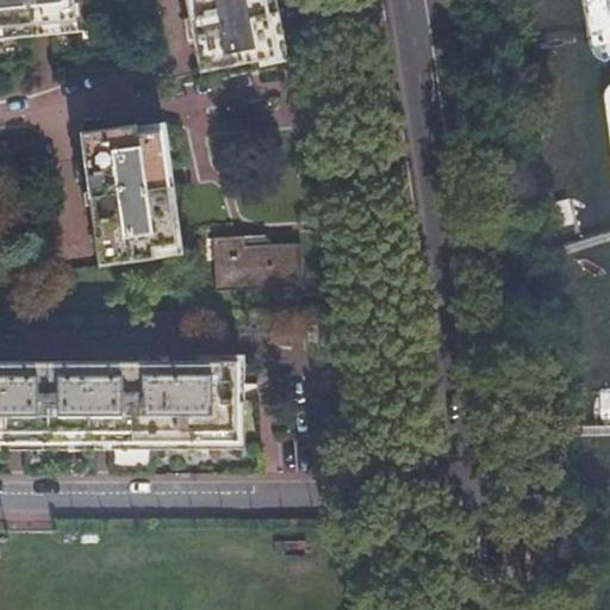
[(0,0),(0,31),(78,23),(74,0),(0,0)]
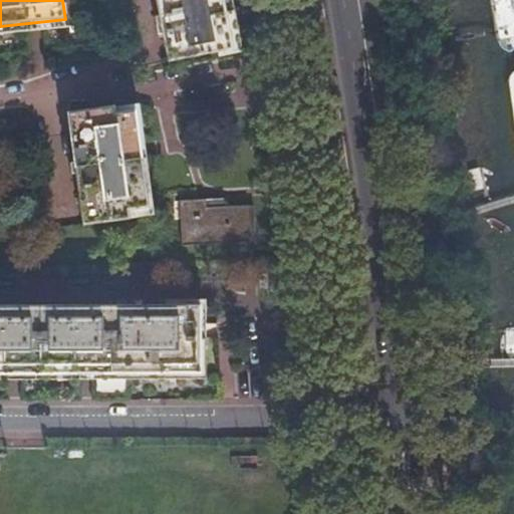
[(156,0),(159,11),(155,12),(159,35),(164,34),(169,60),(236,48),(226,0),(156,0)]
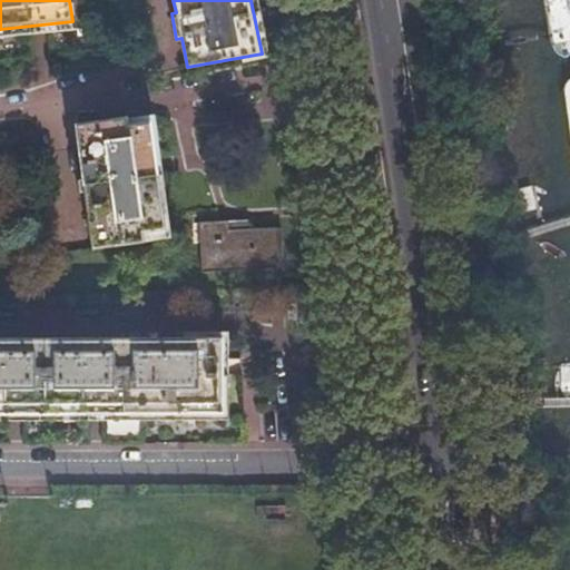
[(126,119),(77,126),(94,248),(143,242),(143,233),(164,229),(151,126),(127,128),(126,119)]
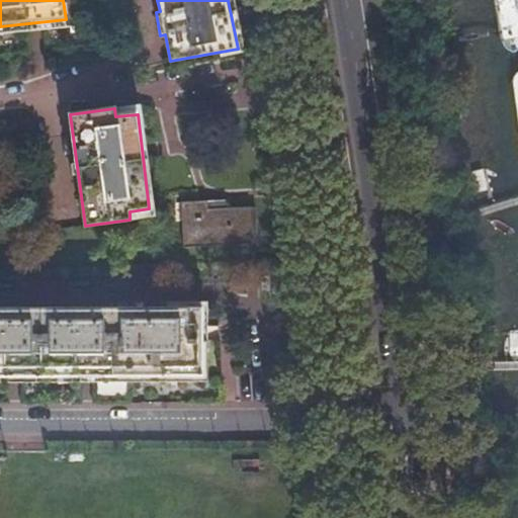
[(206,199),(181,202),(185,247),(252,242),(248,202),(207,207),(206,199)]
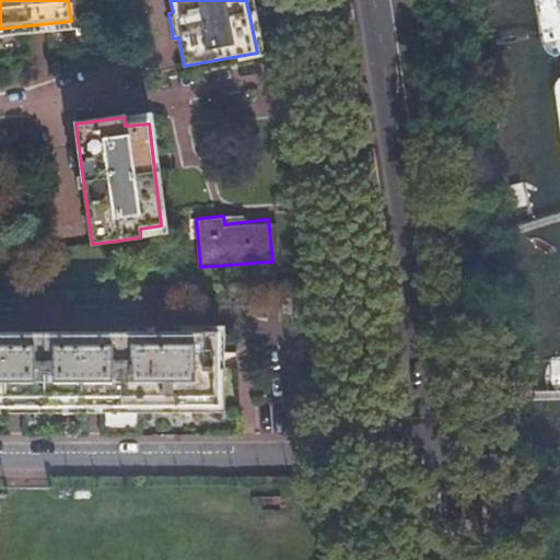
[(0,408),(217,407),(216,331),(0,333),(0,408)]
